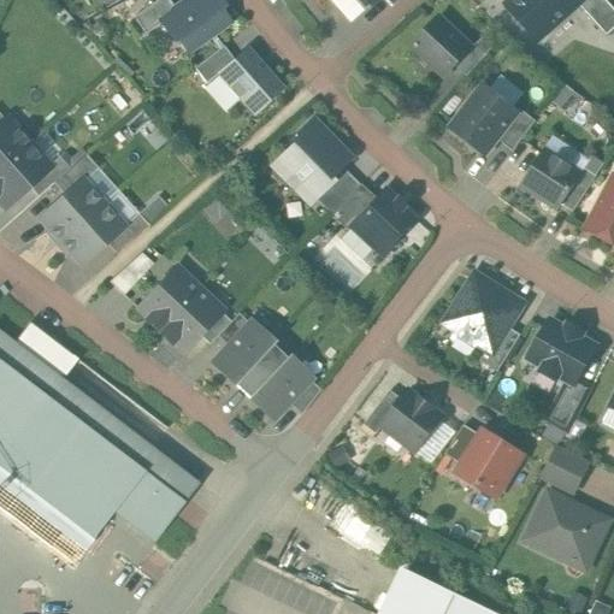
[(163,19),(178,9),(172,0),(157,0),(136,16),(148,33),(164,21),(163,19)]
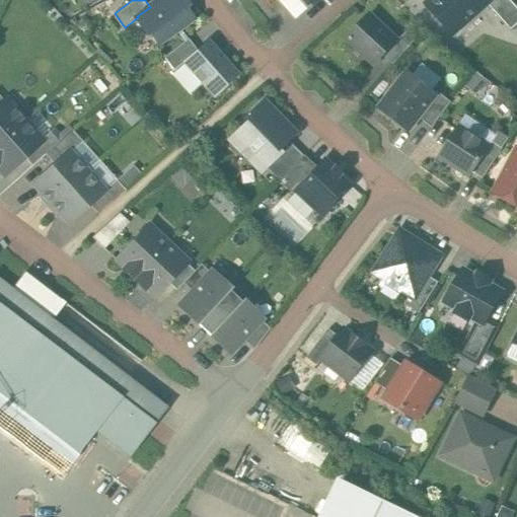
[(190,5),(186,0),(159,0),(150,7),(137,16),(138,17),(149,33),(152,31),(159,42),(194,16),(187,7),(190,5)]
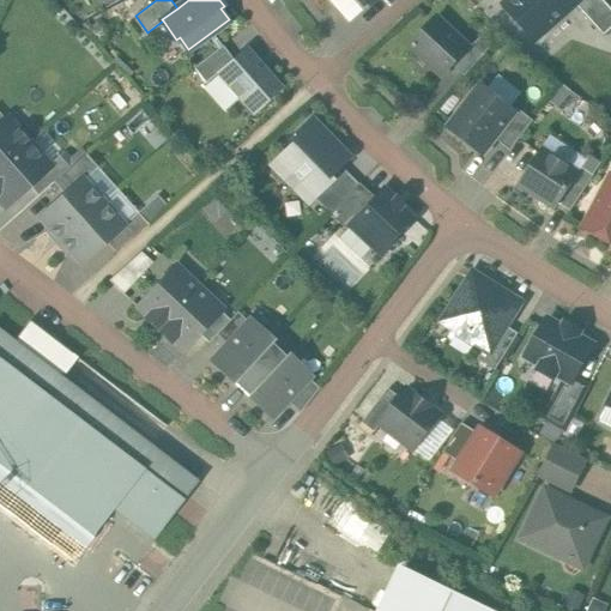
[(334,0),(350,18),(368,2),(370,4),(374,0),(334,0)]
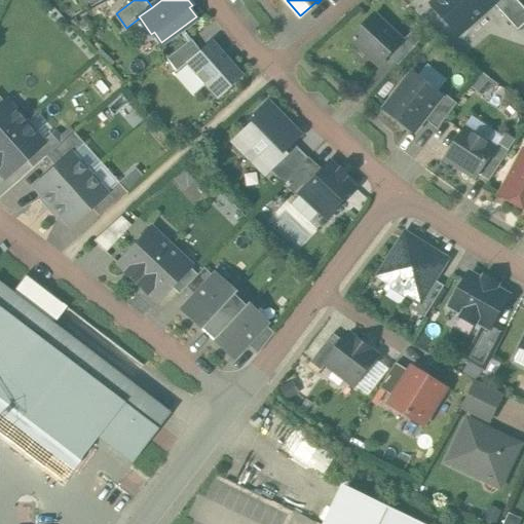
[(436,0),(435,1),(461,32),(496,1),(497,0),(436,0)]
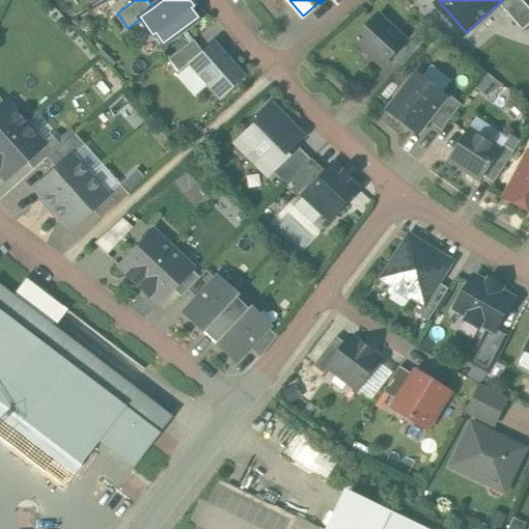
[(502,0),(501,1),(525,28),(528,24),(528,4),(525,0),(502,0)]
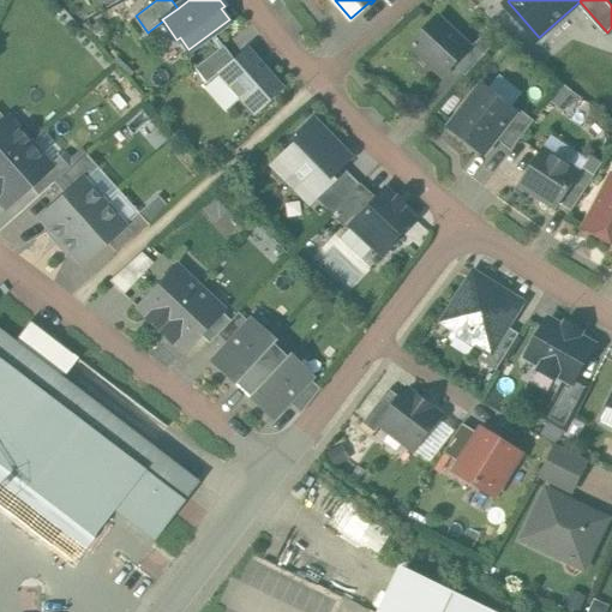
[(439,16),(413,43),(445,73),(456,63),(472,46),(439,16)]
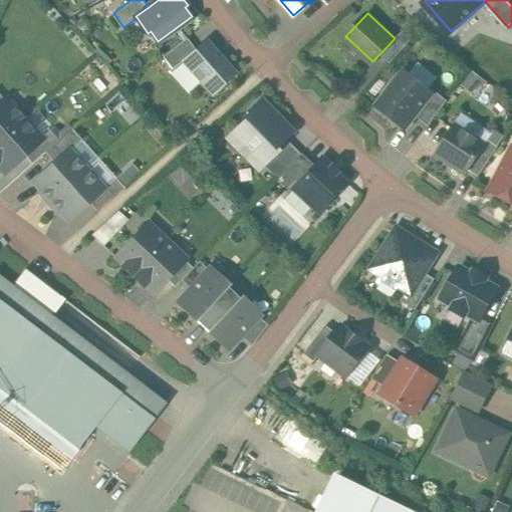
[(395,38),(381,52),(391,61),(415,35),(407,27),(399,36),(398,35),(395,38)]
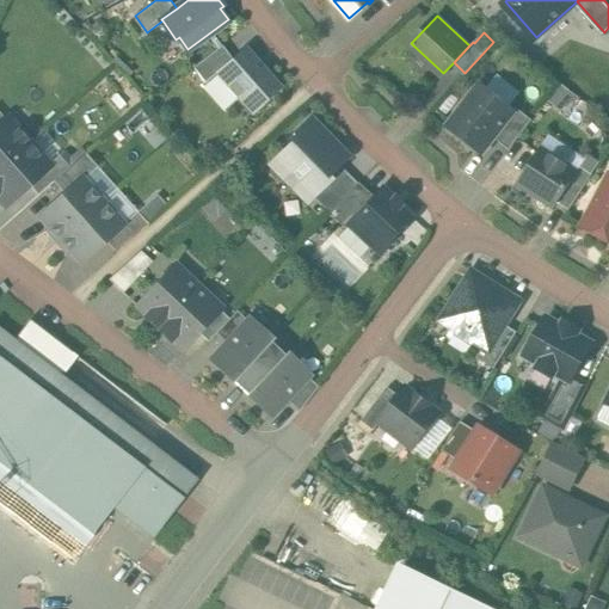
[(219,72),(234,57),(223,44),(195,67),(208,80),(219,72)]
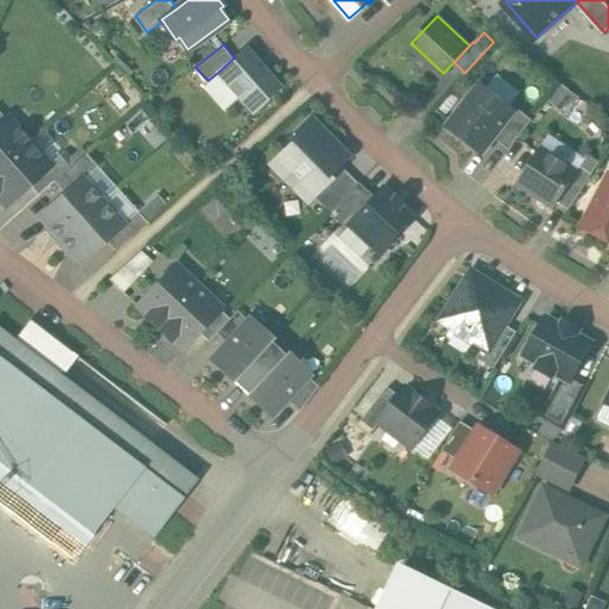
[(252,110),(281,85),(247,47),(234,57),(219,72),(252,110)]
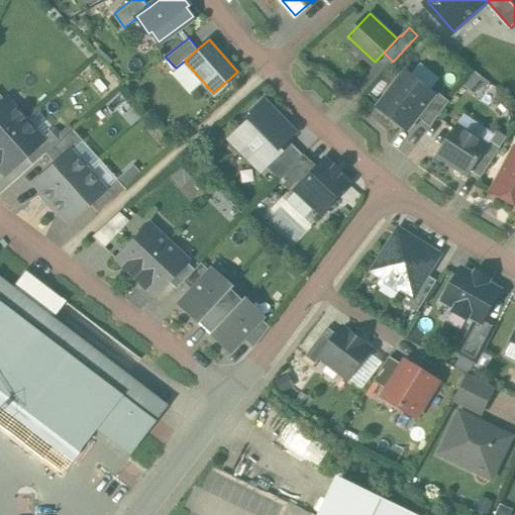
[(436,93),(407,70),(380,105),(403,123),(414,122),(419,115),(436,93)]
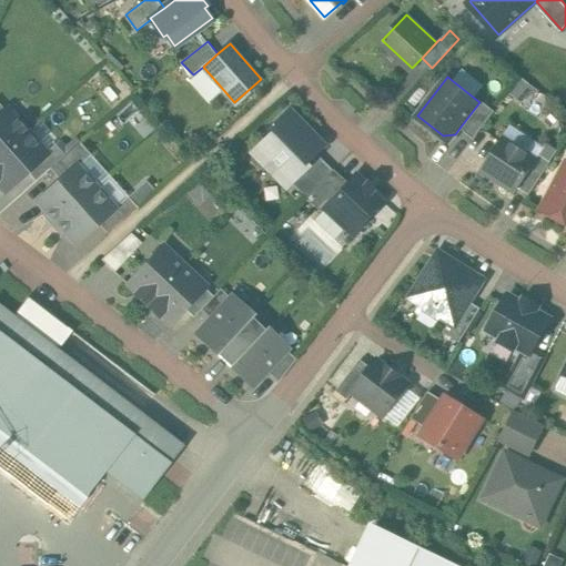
[(479,102),(461,127),(474,137),(495,110),(482,100),(479,102)]
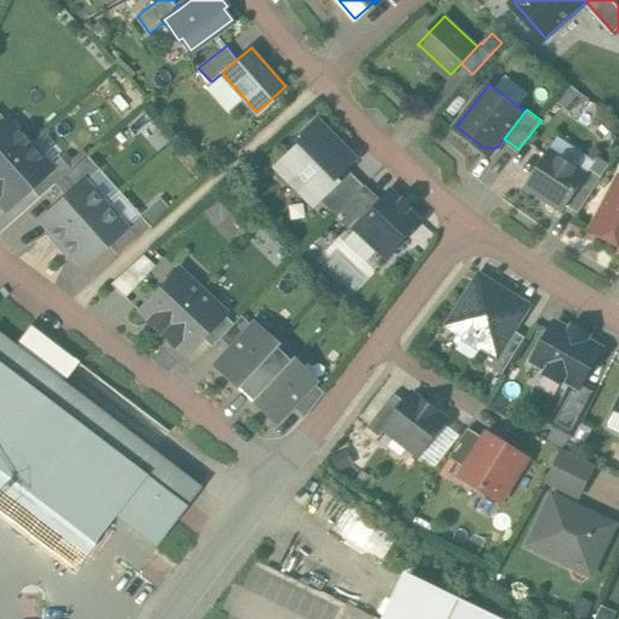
[(0,170),(30,143),(7,118),(6,119),(0,124),(0,170)]
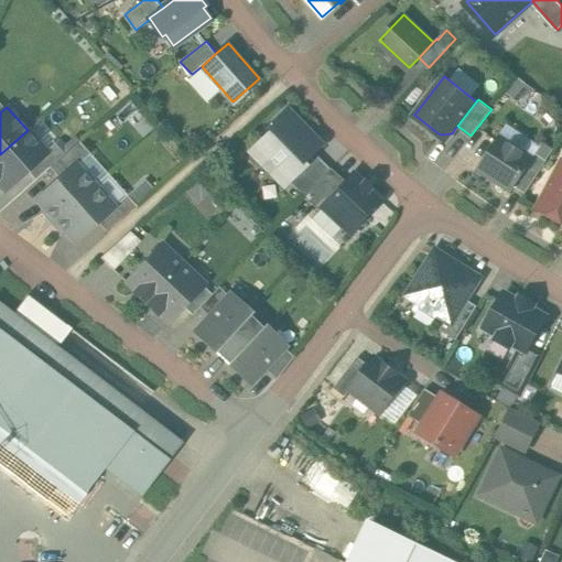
[(314,150),(322,142),(288,108),(268,127),(271,130),(256,144),(290,180),(293,176),(307,162),(304,159),(314,150)]
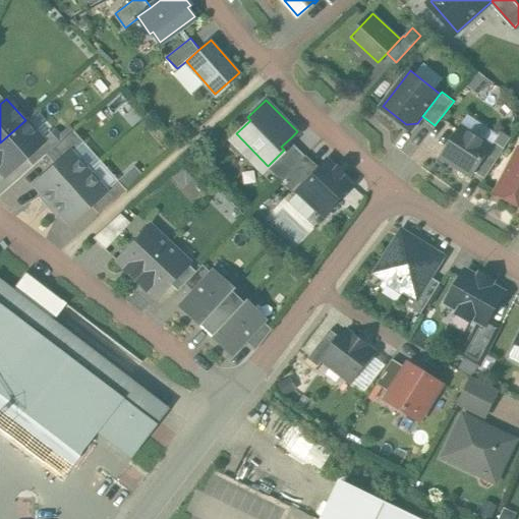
[(25,156),(44,139),(25,120),(0,142),(0,167),(6,174),(25,156)]
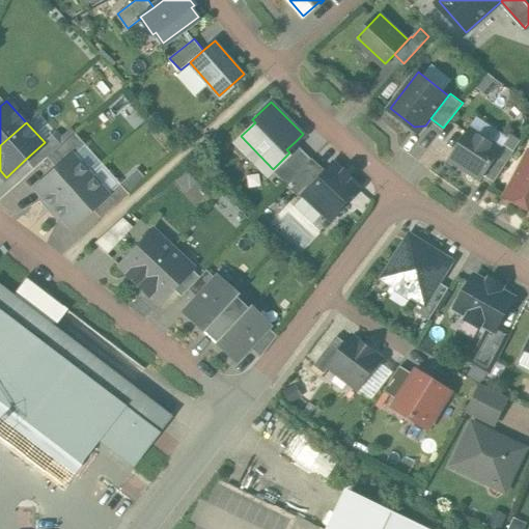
[(471,127),(451,157),(483,177),(485,174),(503,148),(471,127)]
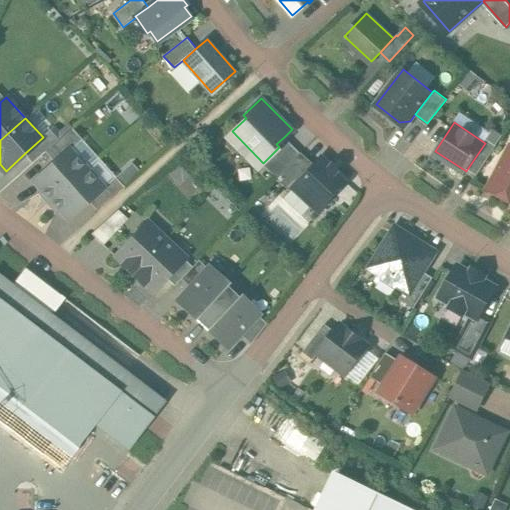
[(46,151),(55,161),(69,149),(82,137),(73,127),(60,138),(46,151)]
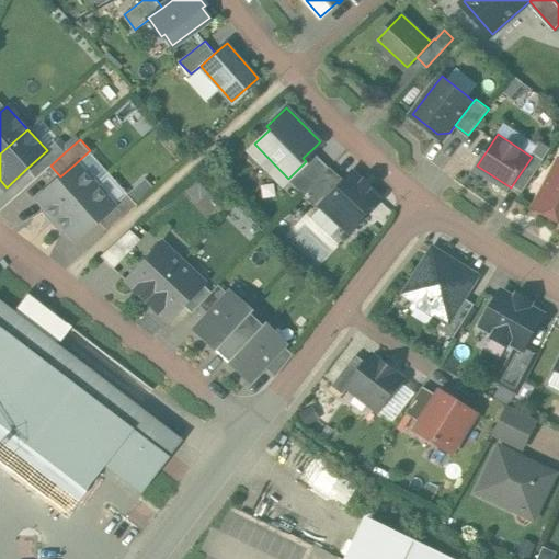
[(50,166),(66,151),(57,141),(47,150),(27,168),(36,178),(50,166)]
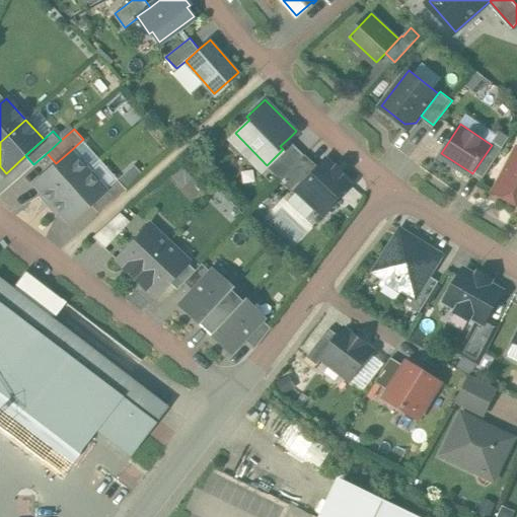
[(304,154),(289,138),(280,146),(283,149),(270,162),(283,176),(304,154)]
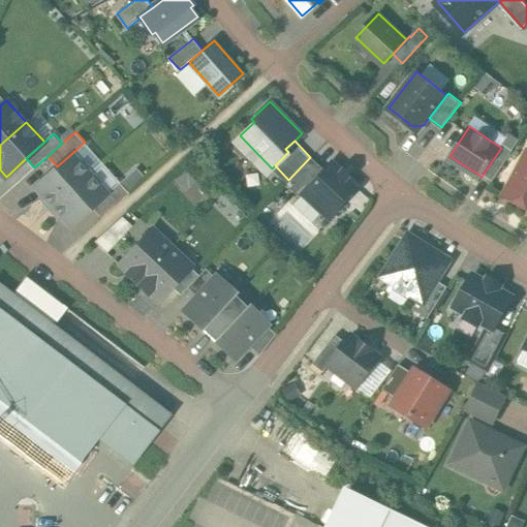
[(501,148),(484,174),(494,180),(514,150),(504,143),(501,148)]
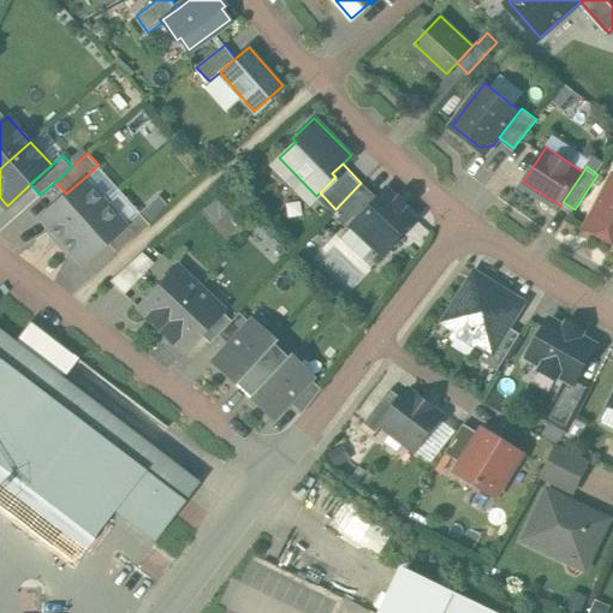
[(612,178),(588,226),(612,239),(612,178)]
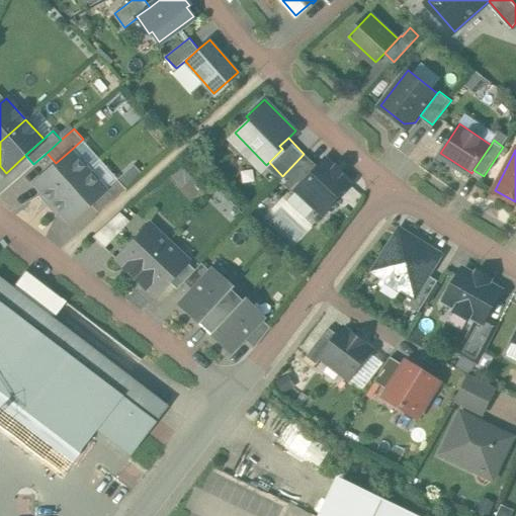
[(41,194),(50,203),(87,170),(70,151),(56,163),(34,182),(44,192),(41,194)]
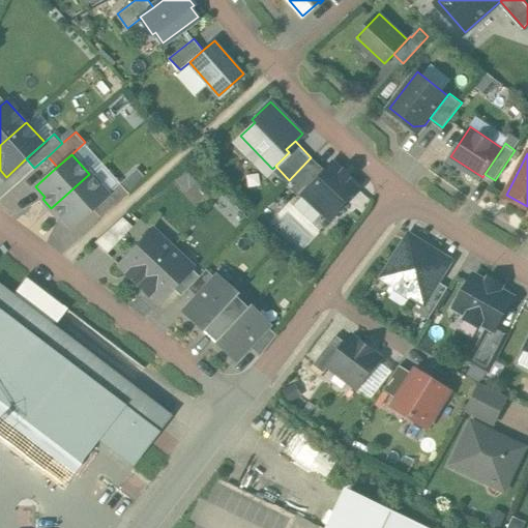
[(311,157),(289,180),(286,183),(300,197),(303,194),(326,169),(312,156),(311,157)]
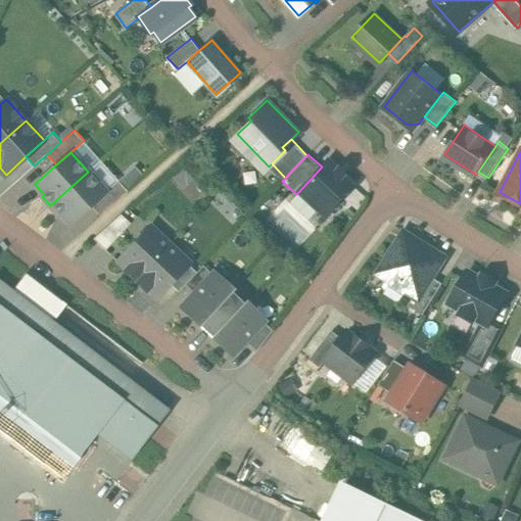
[(322,167),(299,191),(326,216),(354,185),(345,176),(347,175),(339,167),(337,169),(328,159),(322,167)]
